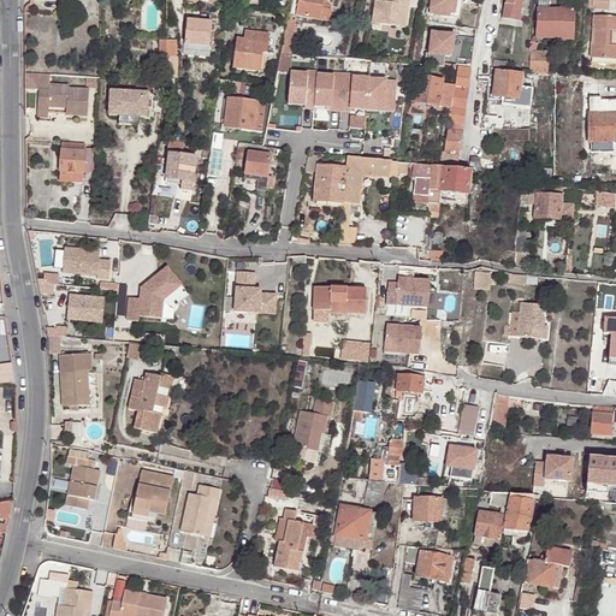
[(297,0),(295,13),(330,21),(332,11),(327,10),(329,6),(321,5),(323,0),(297,0)]
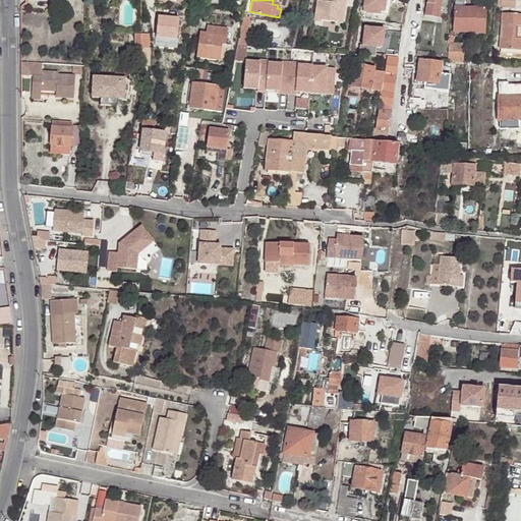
[(316,1),(315,10),(322,11),(321,21),(343,24),(347,0),(332,0),(332,3),(328,2),(316,1)]
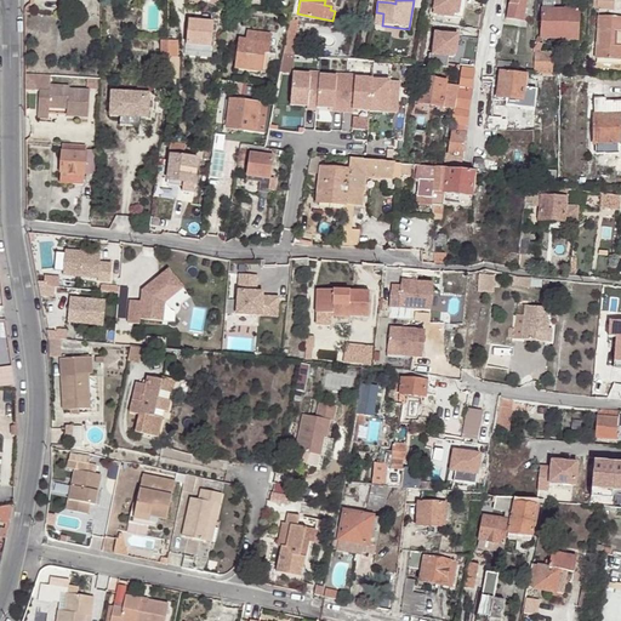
[(434,0),(432,13),(463,20),(466,0),(434,0)]
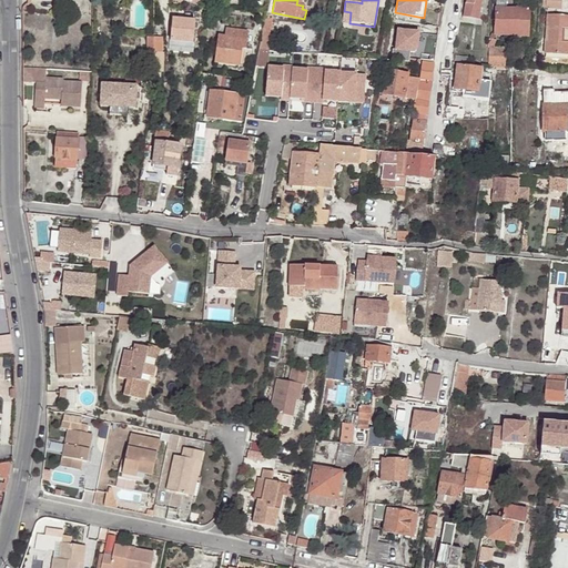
[(465,0),(463,20),(478,22),(482,0),(465,0)]
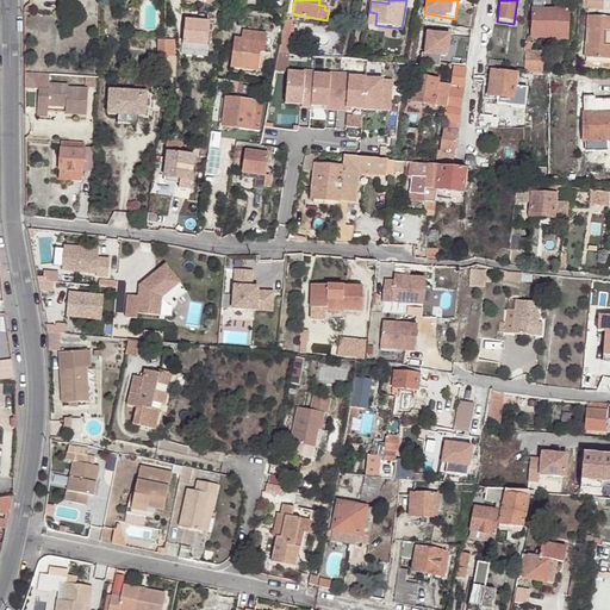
[(492,22),(495,7),(485,5),(481,19),(492,22)]
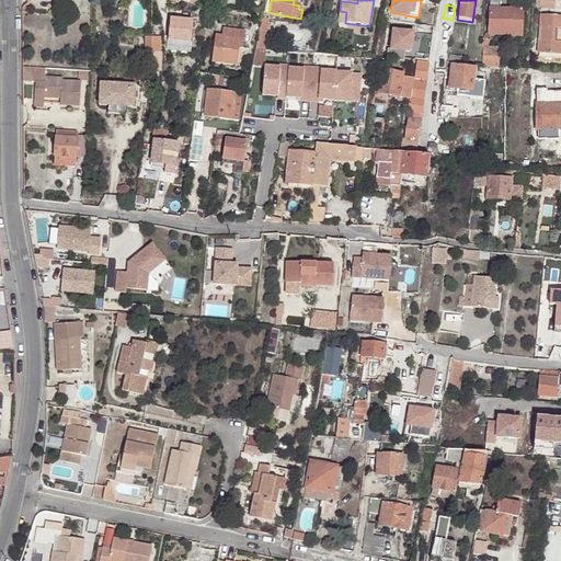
[(510,33),(510,9),(500,8),(490,7),(488,32),(510,33)]
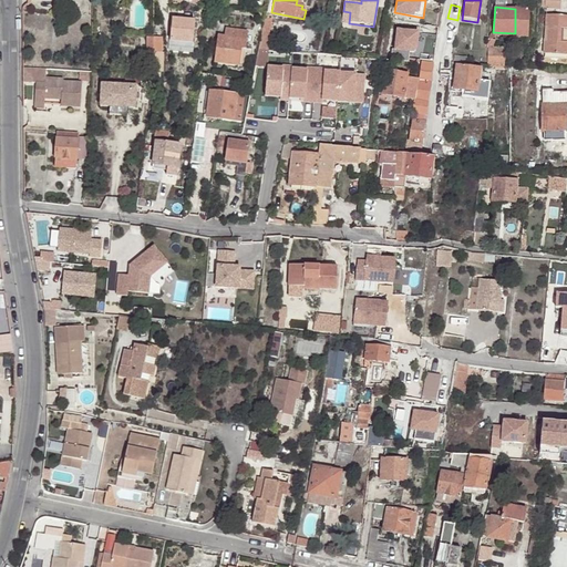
[(527,35),(529,9),(516,8),(515,9),(515,33),(514,35),(527,35)]
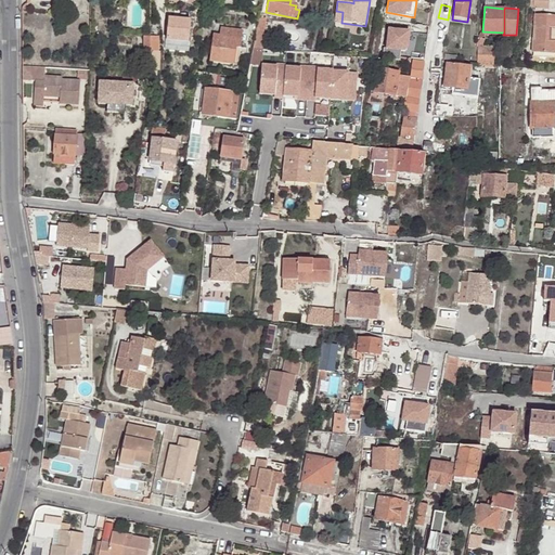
[(343,12),(336,11),(334,22),(341,23),(343,12)]
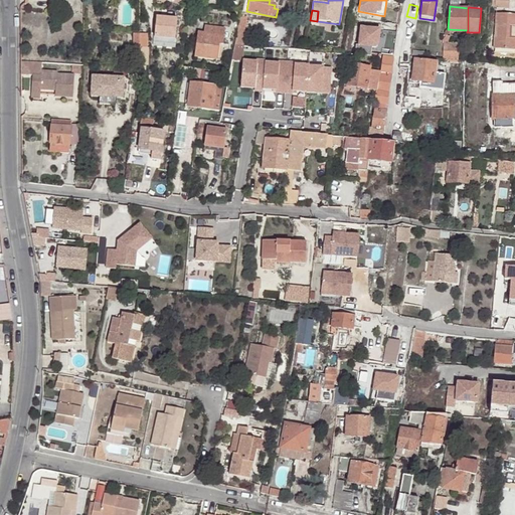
[(510,26),(513,26),(514,26),(514,14),(496,13),(495,25),(497,25),(495,37),(495,36),(494,48),(514,49),(514,38),(512,38),(509,38),(510,26)]
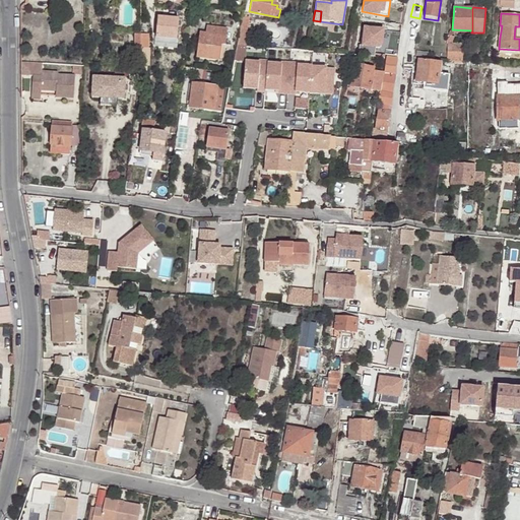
[(244,16),(243,19),(238,46),(250,47),(251,39),(245,38),(249,17),(244,16)]
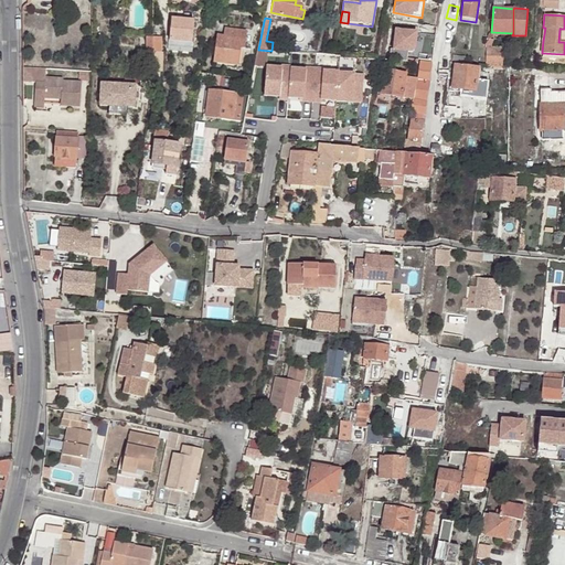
[(217,35),(213,61),(238,65),(241,49),(244,49),(246,31),(225,28),(224,36),(217,35)]
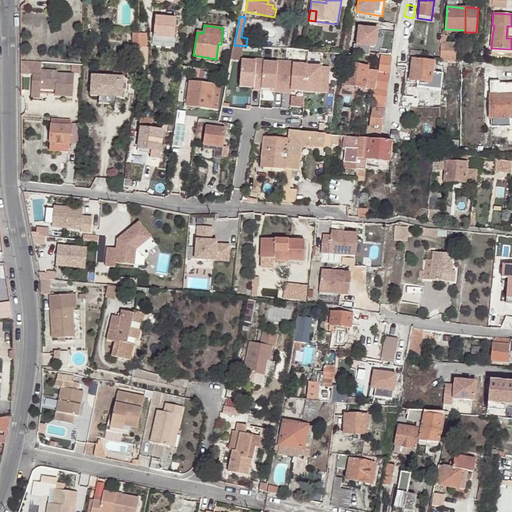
[(148,35),(137,34),(137,47),(148,48),(148,35)]
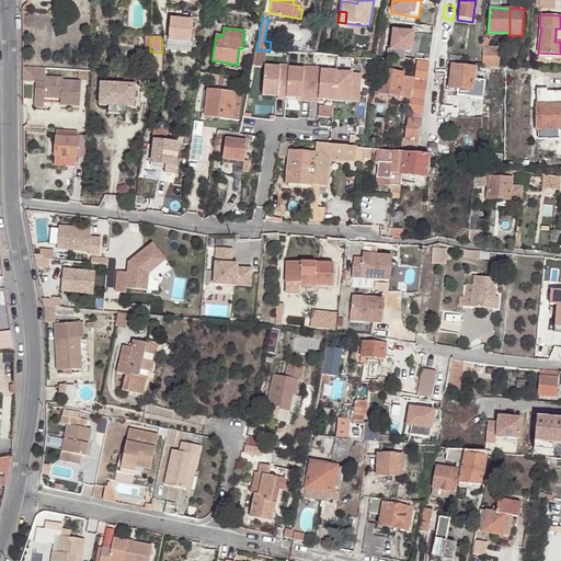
[(487,46),(482,46),(481,64),(489,65),(496,66),(499,66),(499,46),(487,46)]
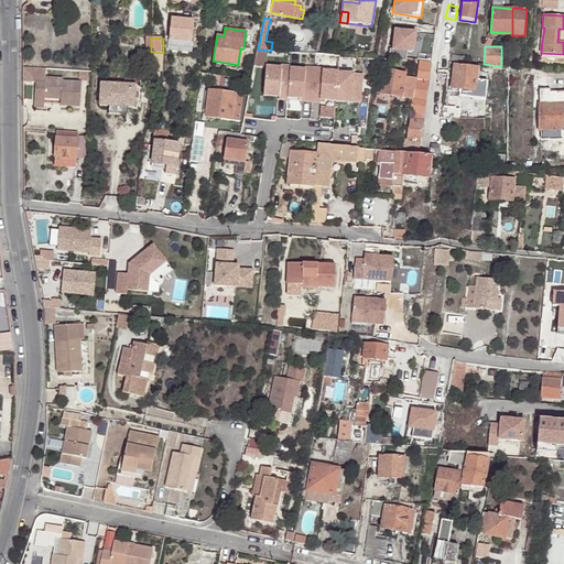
[(452,50),(441,49),(438,62),(449,62),(451,55),(452,50)]
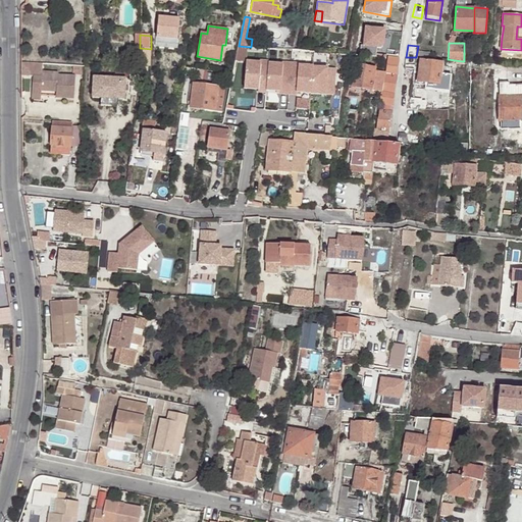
[(361,46),(359,54),(381,58),(382,55),(383,50),(361,46)]
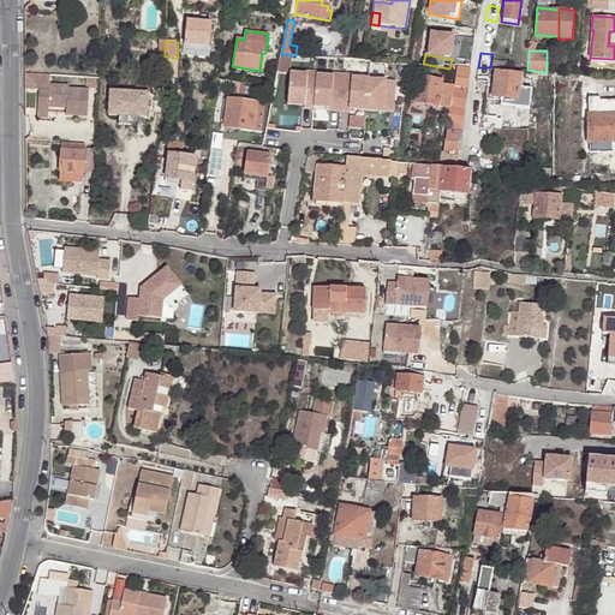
[(457,67),(453,88),(449,108),(447,121),(460,124),(470,69),(457,67)]
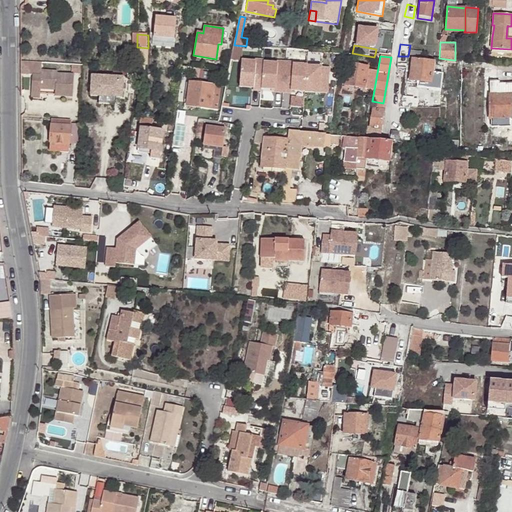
[(255,62),(241,61),(239,89),(252,90),(252,92),(260,92),(260,91),(262,63),(262,61),(255,60),(255,62)]
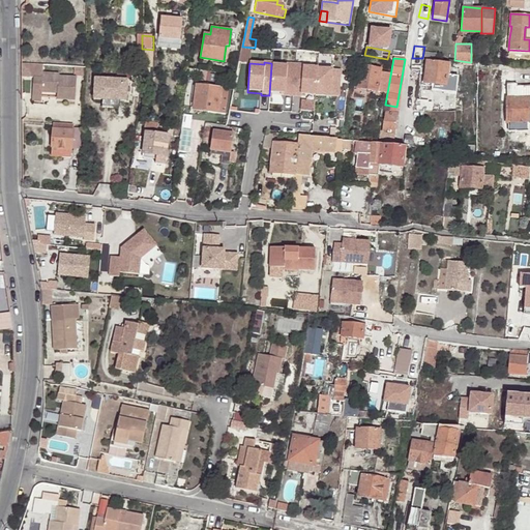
[(445,86),(447,76),(448,65),(427,62),(423,83),(431,84),(445,86)]
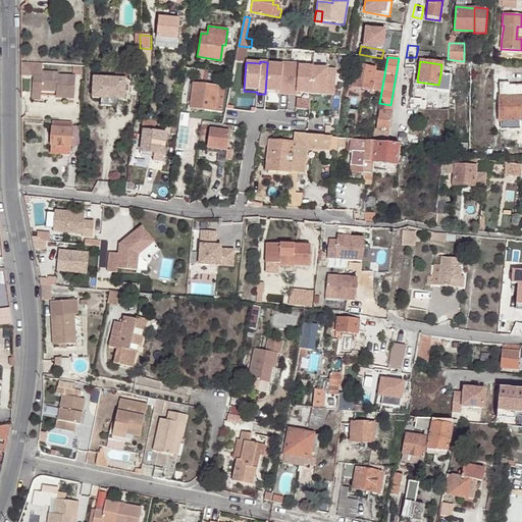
[(32,75),(41,76),(41,71),(42,63),(31,62),(30,75),(32,75)]
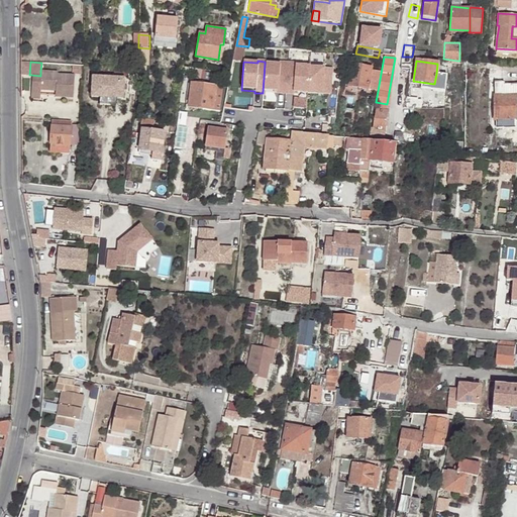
[(280,65),(265,64),(263,92),(278,93),(277,94),(285,95),(287,63),(280,63),(280,65)]
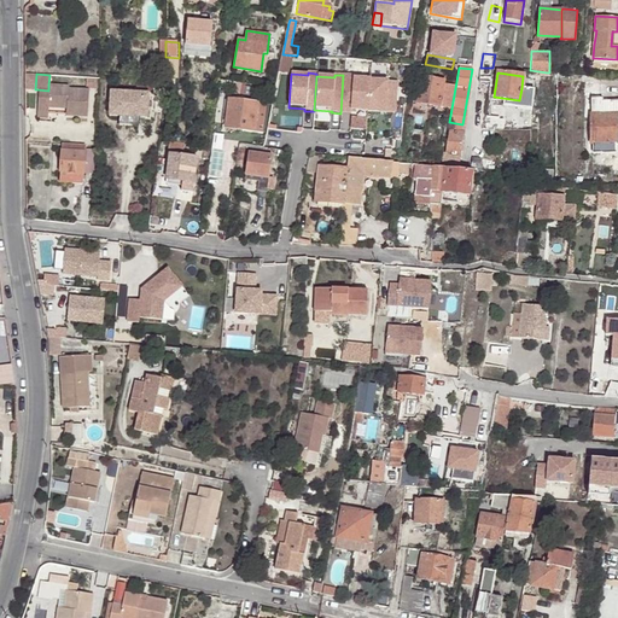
[(353,76),(343,75),(340,114),(349,114),(349,111),(367,112),(369,81),(353,80),(353,76)]
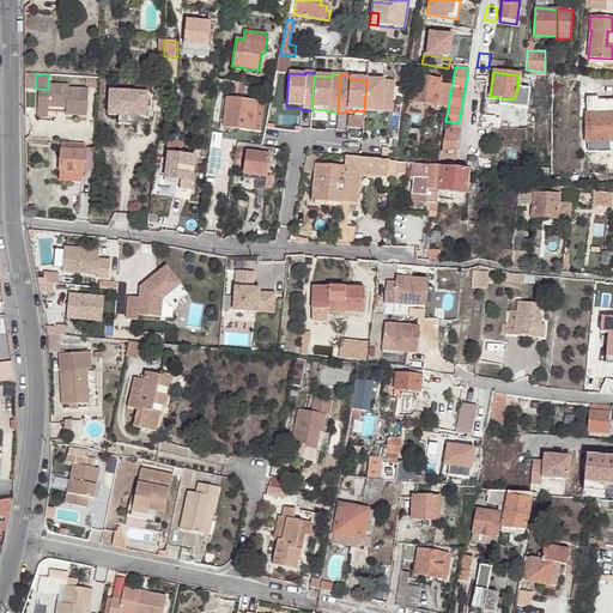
[(436,105),(439,85),(441,82),(417,77),(412,101),(436,105)]
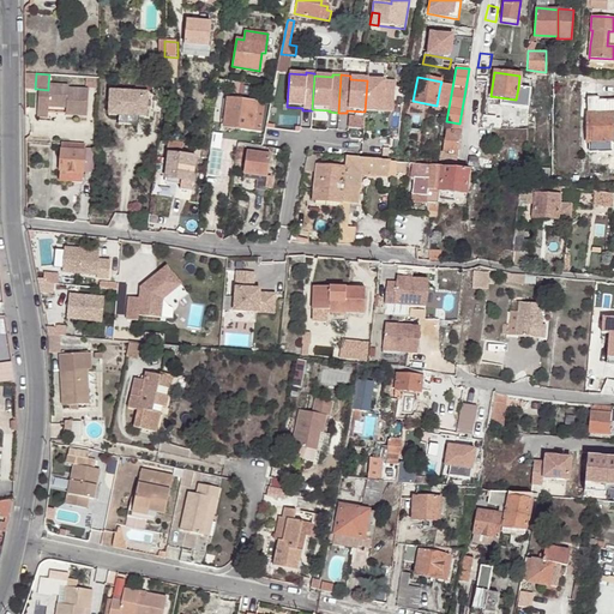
[(395,82),(367,80),(365,112),(392,114),(395,82)]
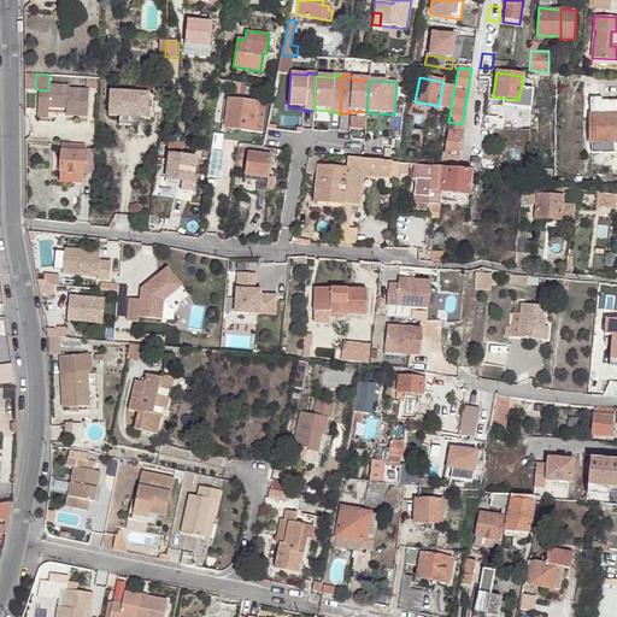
[(585,81),(585,92),(595,93),(595,86),(592,86),(592,81),(585,81)]
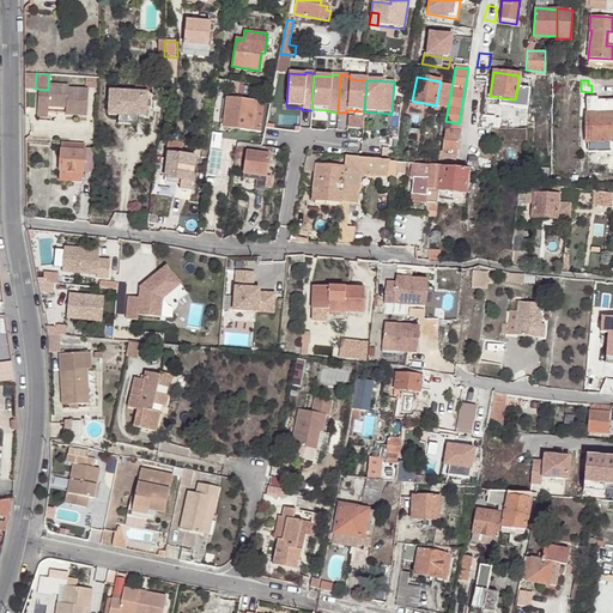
[(37,89),(36,111),(47,111),(48,107),(60,108),(60,105),(66,105),(65,108),(65,114),(85,116),(89,89),(67,87),(67,85),(48,84),(48,90),(37,89)]
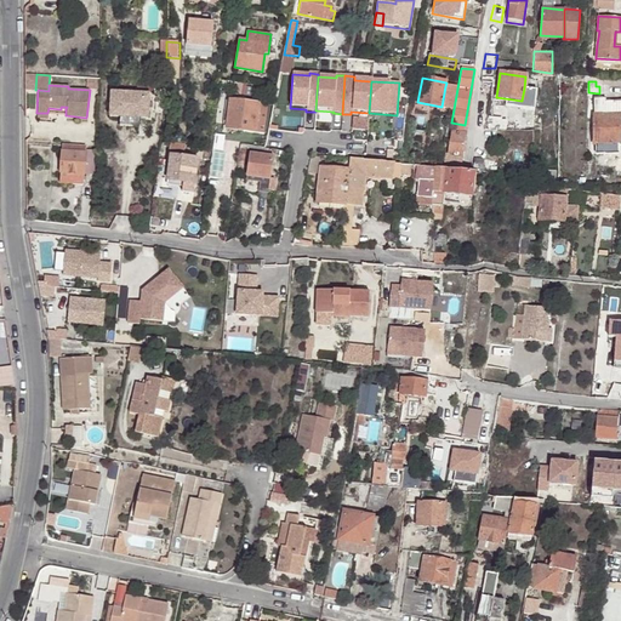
[(442,107),(451,109),(454,109),(457,89),(456,89),(445,86),(442,107)]
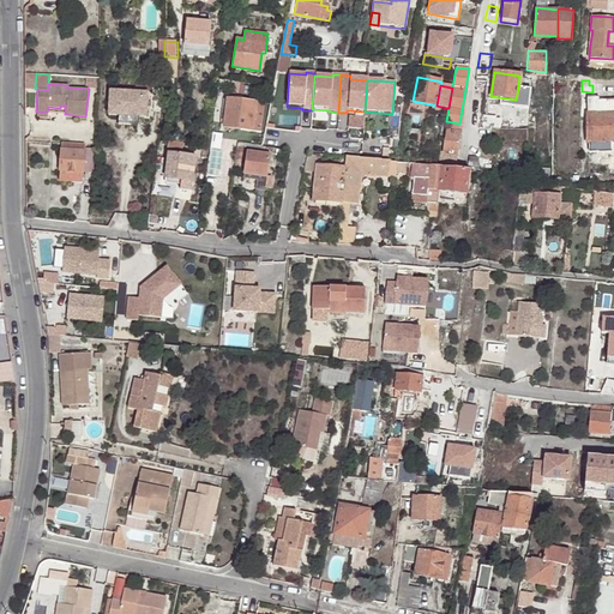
[(533,90),(518,88),(516,100),(499,97),(497,103),(529,109),(533,90)]
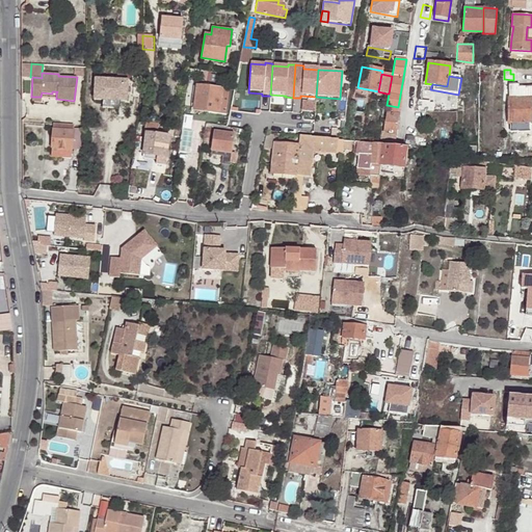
[(91,99),(101,100),(116,101),(124,102),(126,81),(94,78),(91,99)]
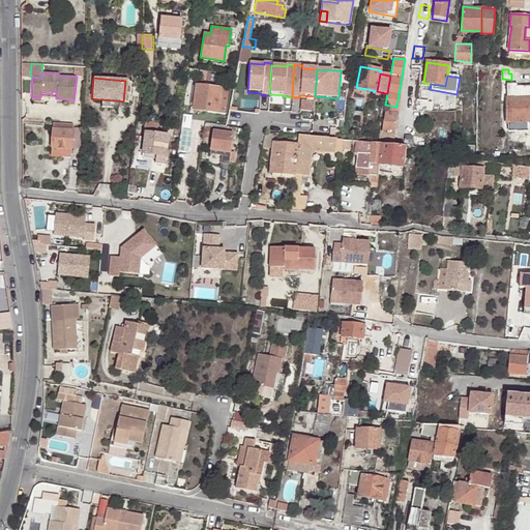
[(507,83),(506,97),(513,97),(514,86),(517,86),(517,83),(507,83)]
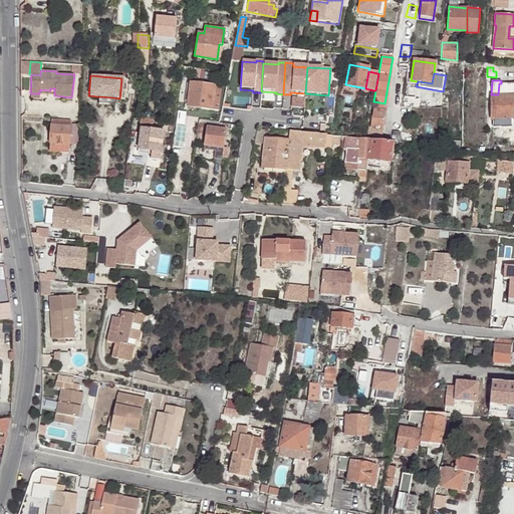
[(498,94),(513,94),(513,83),(501,83),(499,83),(498,94)]
